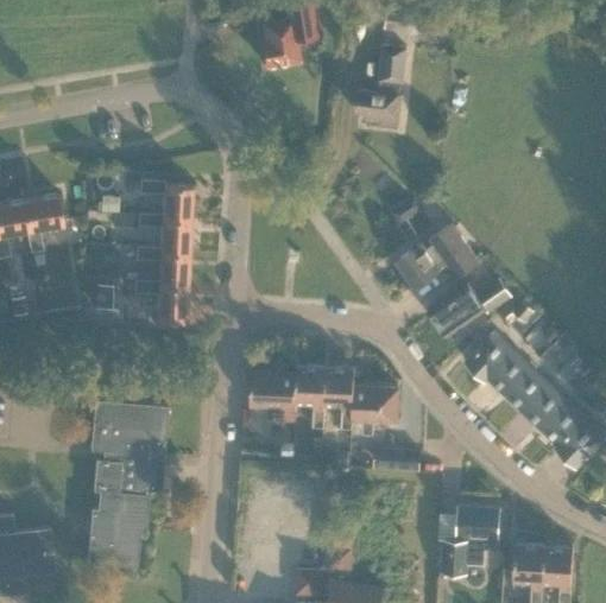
[(314,35),(309,11),(307,0),(281,0),(285,20),(260,24),(264,39),(259,40),(264,68),(300,62),(295,37),(314,35)]
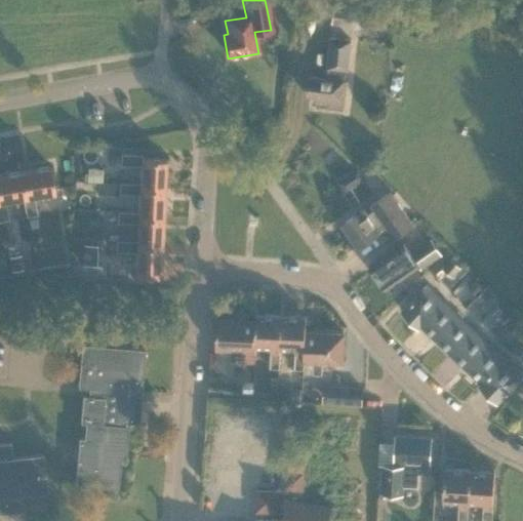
[(332,11),(330,27),(360,30),(362,14),(332,11)]
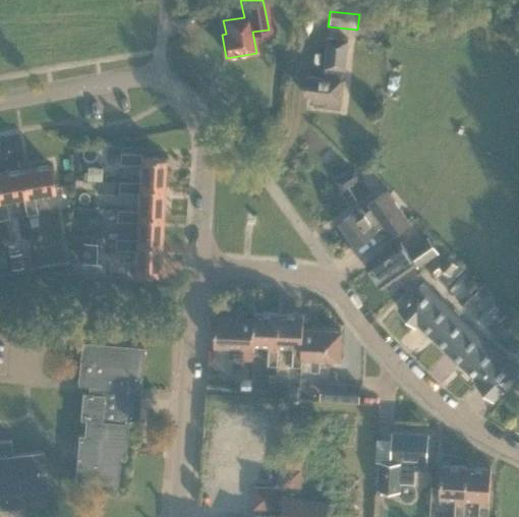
[(340,110),(343,82),(342,82),(343,71),(345,71),(347,41),(326,39),(322,80),(305,78),(304,98),(313,98),(312,105),(326,106),(325,108),(340,110)]
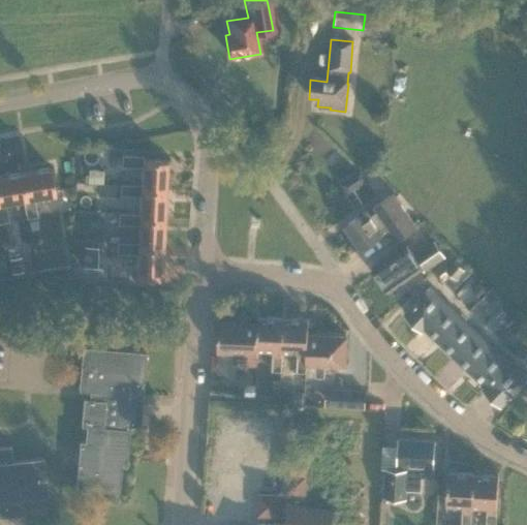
[(138,168),(138,187),(137,190),(163,191),(164,161),(140,160),(140,158),(119,157),(118,167),(138,168)]
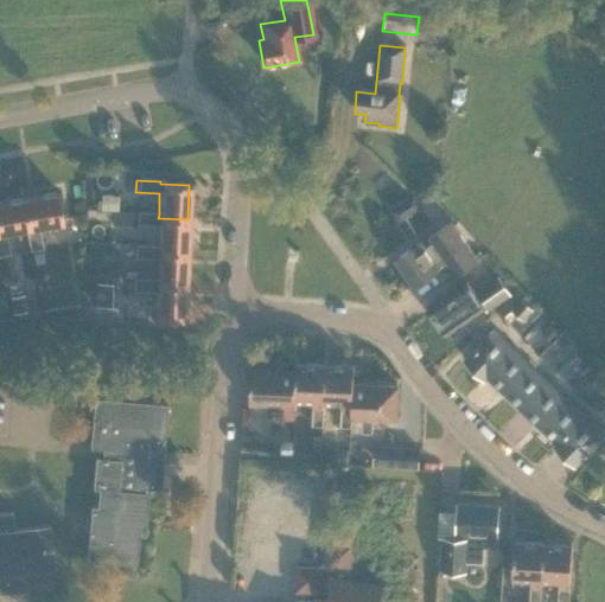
[(26,229),(21,230),(25,254),(38,251),(34,228),(58,223),(53,196),(20,202),(26,229)]
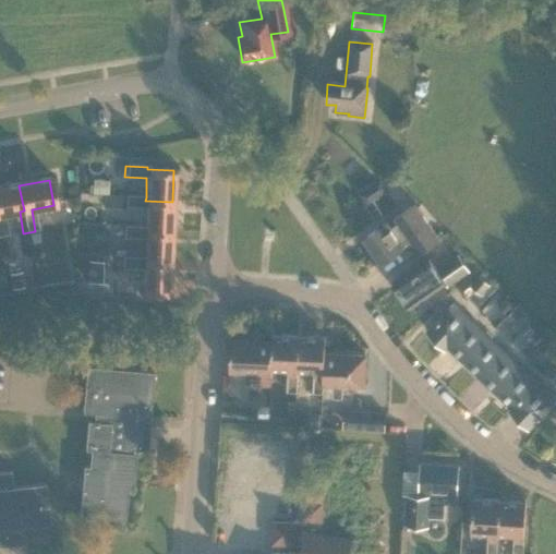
[(365,206),(387,191),(379,180),(358,195),(365,206)]
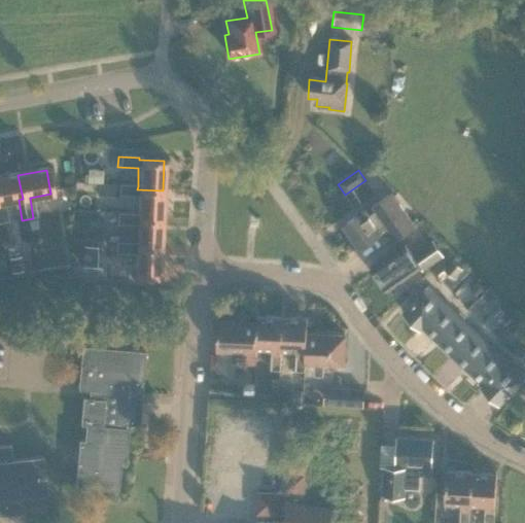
[(101,184),(101,171),(85,171),(85,183),(101,184)]
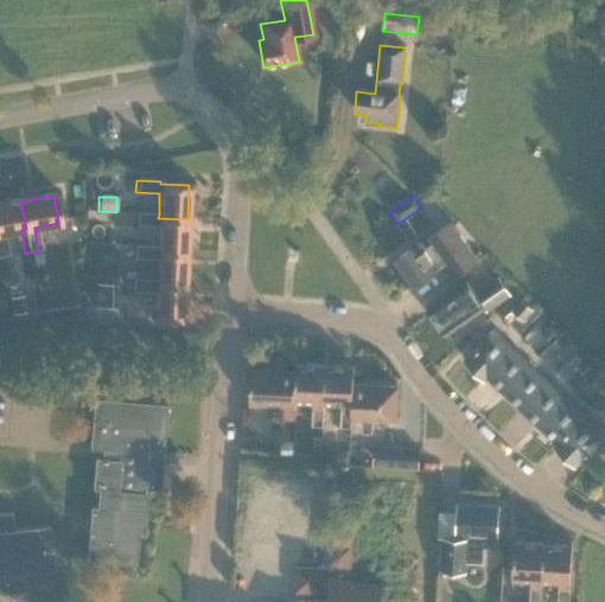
[(20,202),(0,205),(0,257),(5,257),(0,234),(21,230),(26,229),(20,202)]
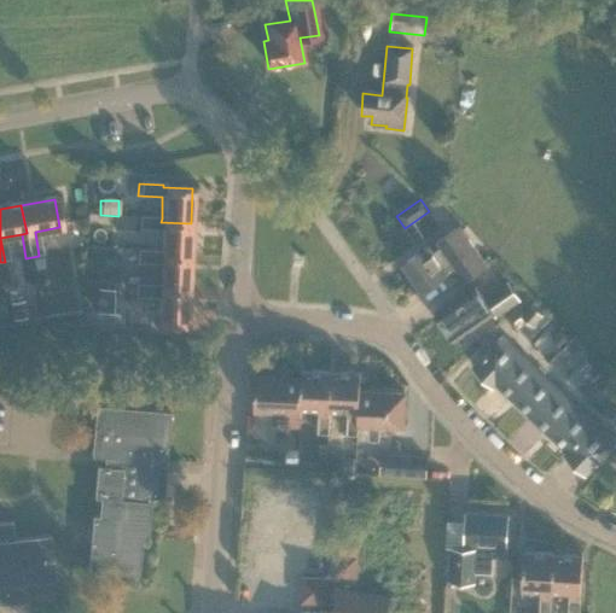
[(161,231),(161,252),(160,256),(190,257),(191,223),(161,222),(162,219),(138,217),(138,231),(161,231)]
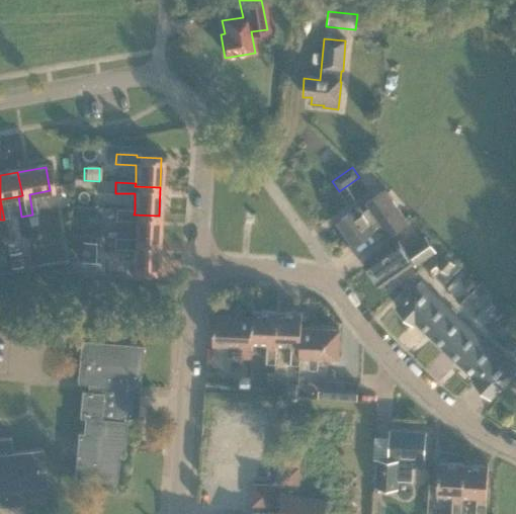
[(388,235),(406,222),(383,189),(364,202),(368,207),(362,211),(358,206),(337,222),(352,244),(380,224),(388,235)]
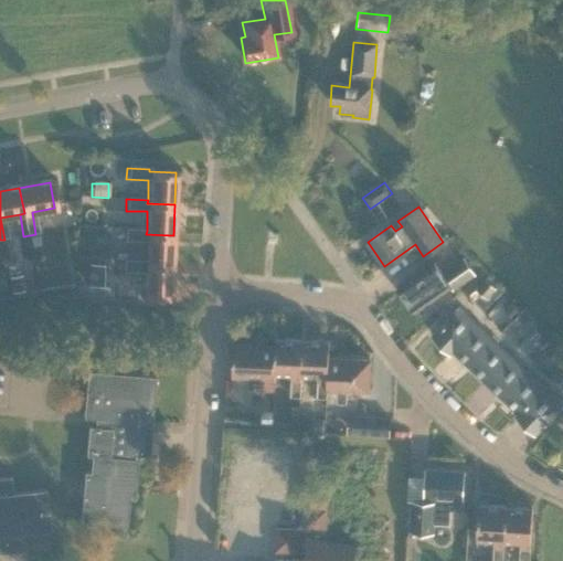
[(146,242),(145,261),(145,265),(172,266),(173,235),(146,234),(147,231),(124,230),(124,242),(146,242)]
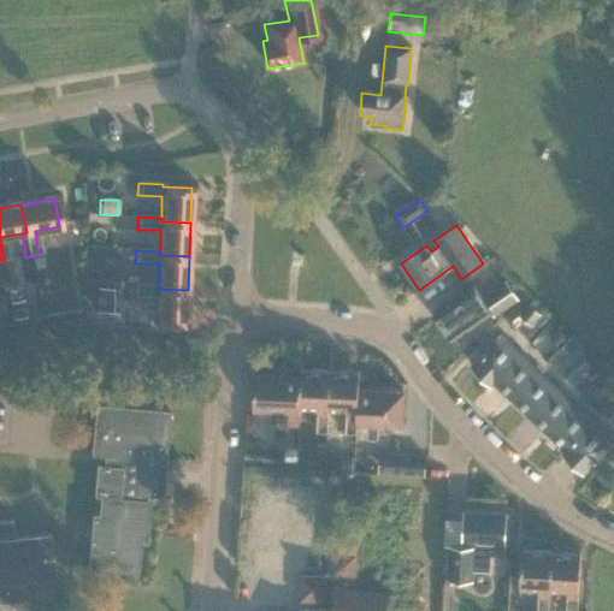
[(479,322),(491,315),(493,316),(517,300),(505,283),(482,297),(477,290),(465,297),(462,292),(435,310),(453,338),(478,320),(479,322)]
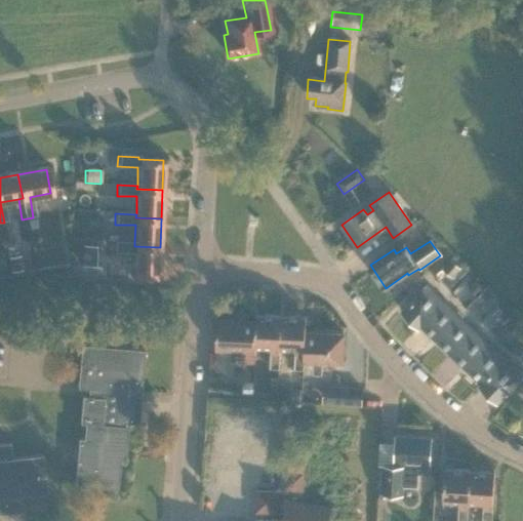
[(158,277),(160,247),(134,246),(134,242),(115,242),(114,253),(134,254),(133,275),(158,277)]
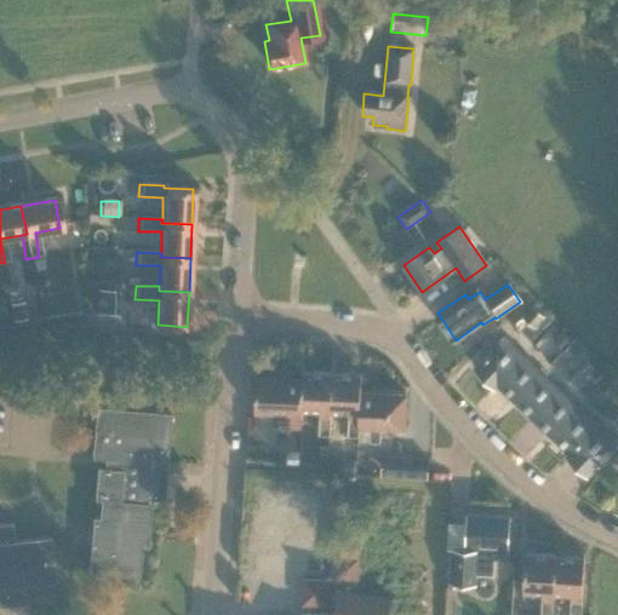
[(112,316),(112,292),(96,292),(96,316),(112,316)]
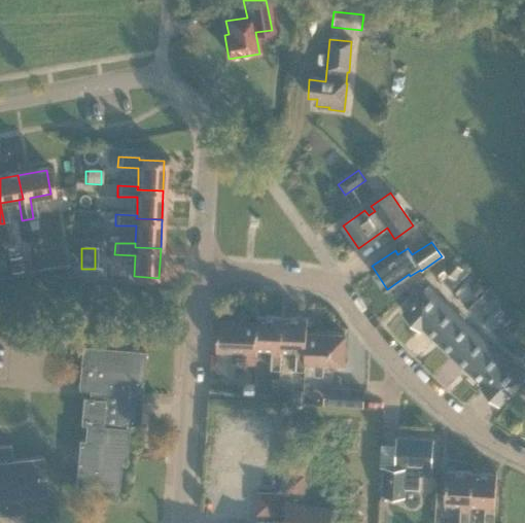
[(21,273),(19,258),(6,260),(9,275),(21,273)]
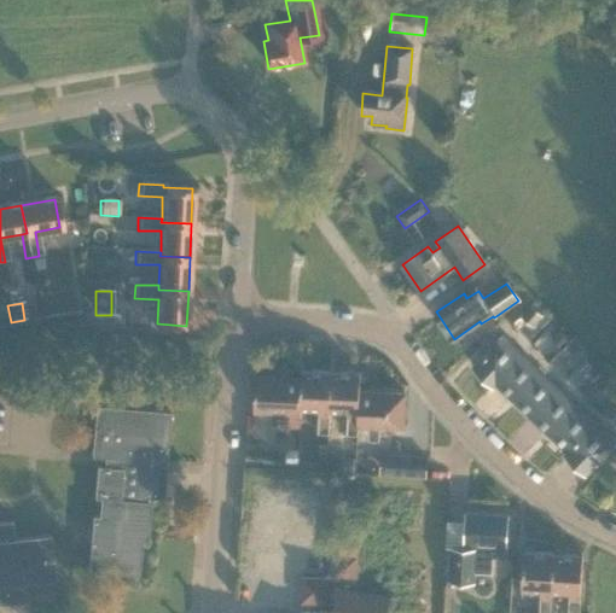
[(541,317),(529,305),(518,317),(530,328),(541,317)]
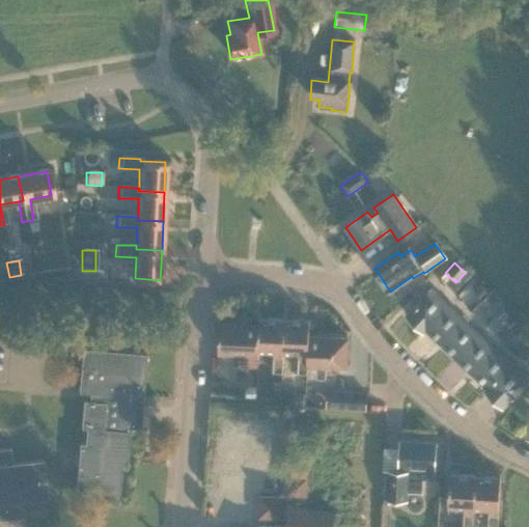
[(481,301),(489,294),(478,285),(472,293),(481,301)]
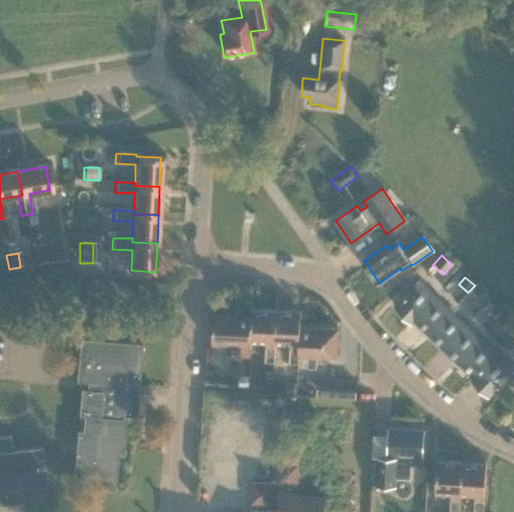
[(413,321),(434,297),(417,281),(393,306),(411,324),(414,322),(413,321)]
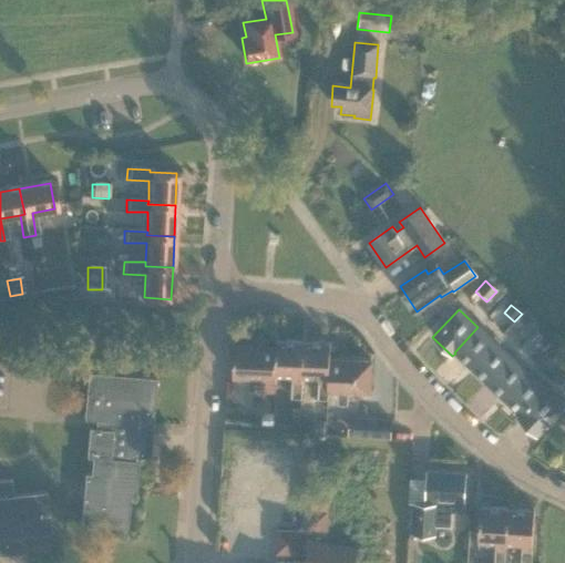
[(520,333),(528,324),(527,324),(528,323),(522,316),(511,327),(519,334),(520,333)]
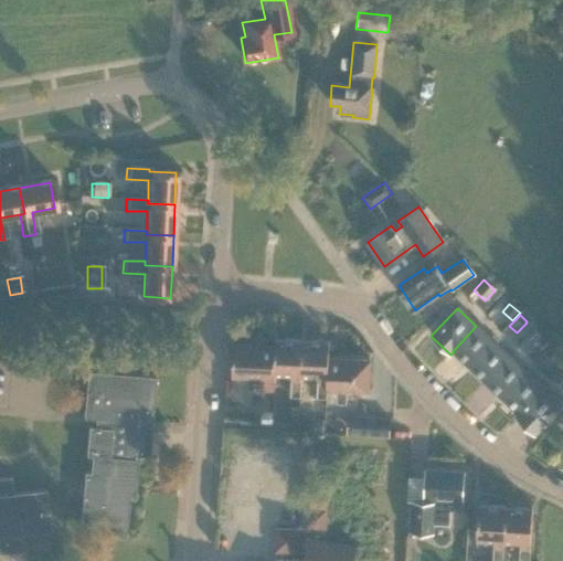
[(453,351),(454,352),(469,367),(494,341),(476,326),(453,351)]
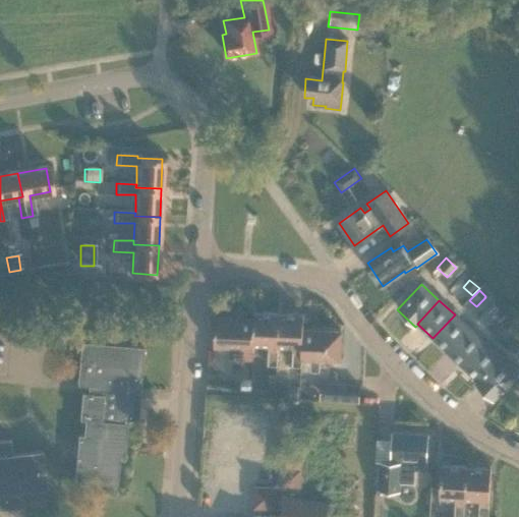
[(504,317),(494,305),(486,313),(497,324),(504,317)]
